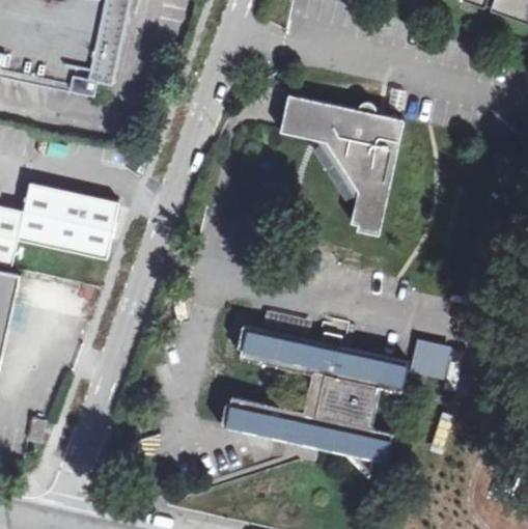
[(0,0),(0,70),(68,84),(67,91),(92,96),(96,81),(110,84),(127,11),(122,9),(124,0),(0,0)]
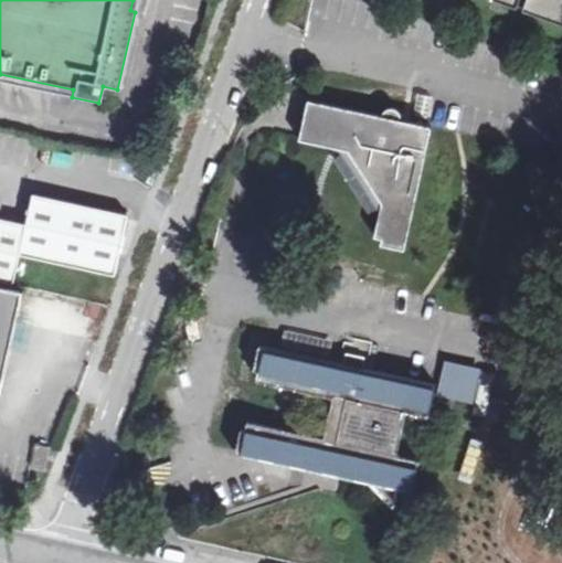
[(481,0),(512,11),(516,0),(481,0)]
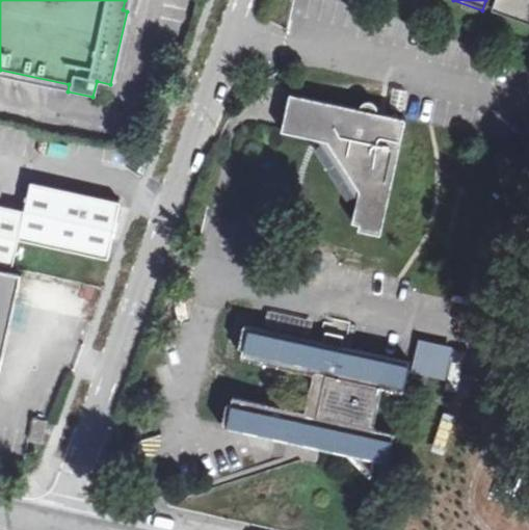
[(491,0),(487,11),(528,27),(528,0),(491,0)]
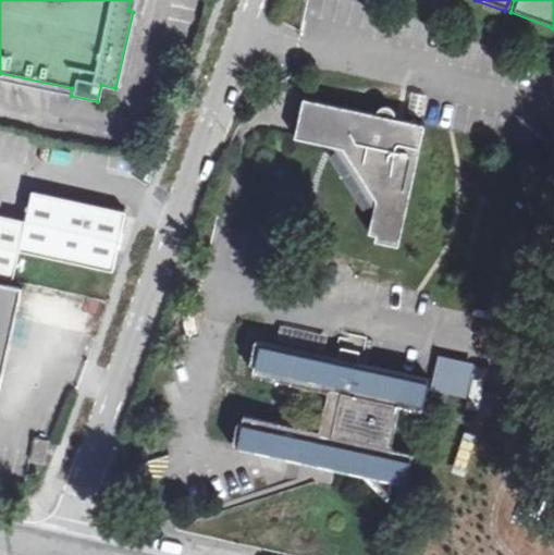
[(373,116),(300,100),(323,135),(333,138),(331,146),(371,208),(366,233),(371,235),(370,242),(394,246),(420,125),(389,120),(390,118),(390,115),(389,112),(388,110),(384,108),(381,108),(378,108),(376,110),(373,112),(373,115),(373,116)]
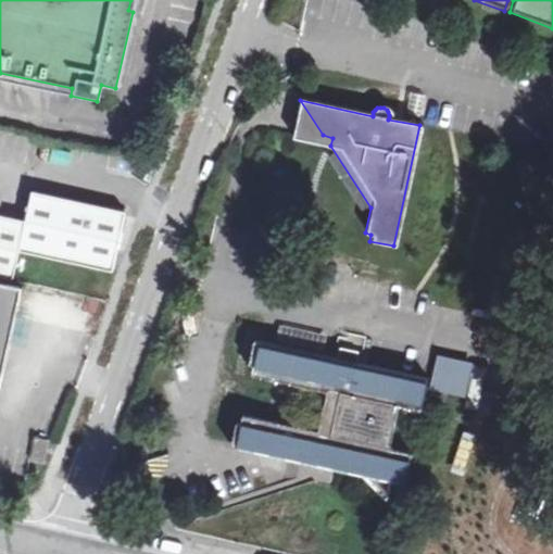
[(0,276),(10,278),(16,248),(110,268),(123,210),(29,190),(23,219),(0,214),(0,276)]
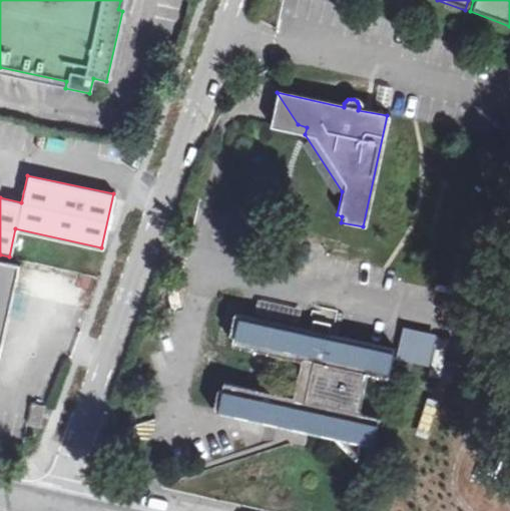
[(0,351),(19,262),(0,258),(0,351)]
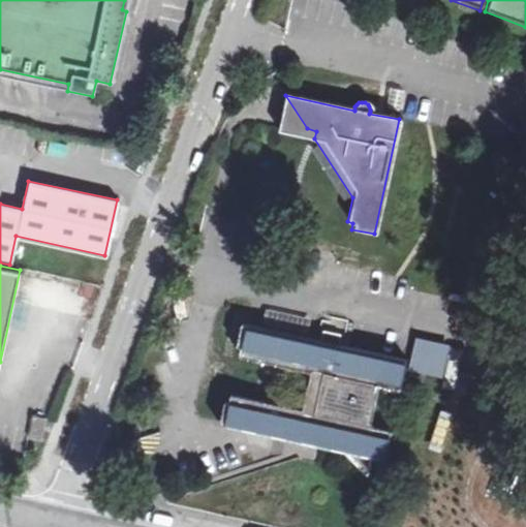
[(225,425),(309,443),(312,431),(327,434),(344,452),(368,477),(373,458),(384,461),(392,430),(372,425),(380,384),(401,390),(408,360),(340,342),(341,335),(325,331),(321,339),(247,323),(241,354),(312,371),(303,409),(233,395),(225,425)]
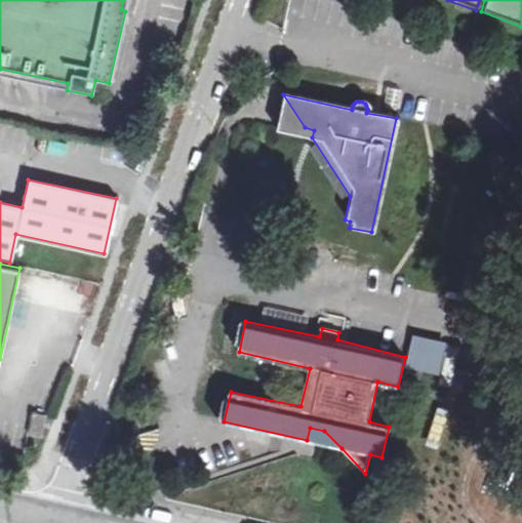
[(38,429),(41,410),(27,407),(23,427),(38,429)]
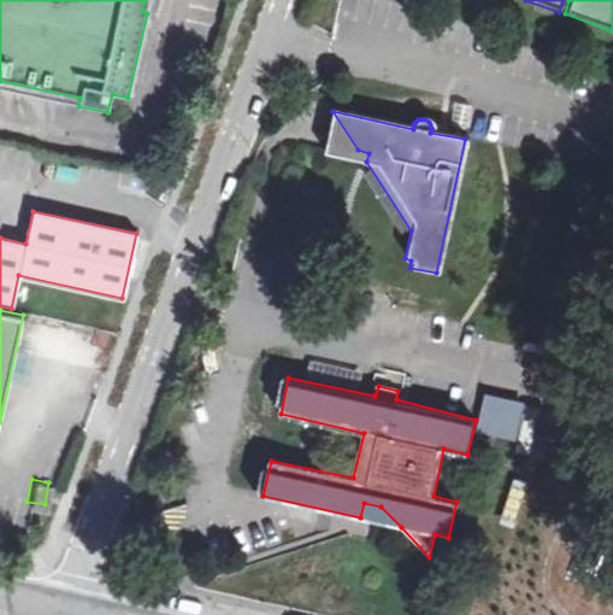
[(360,517),(401,527),(381,507),(364,503),(360,517)]
